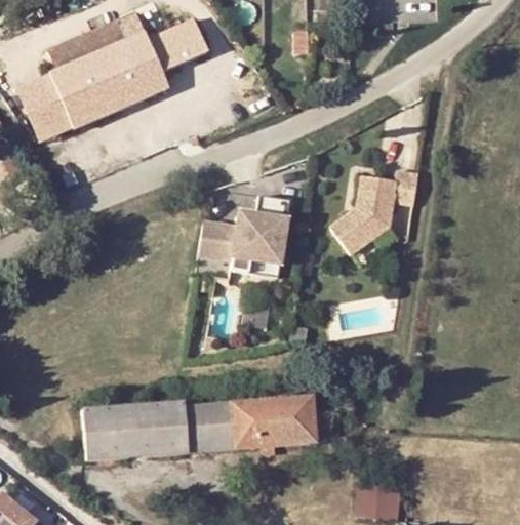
[(49,47),(57,68),(129,36),(120,15),(49,47)]
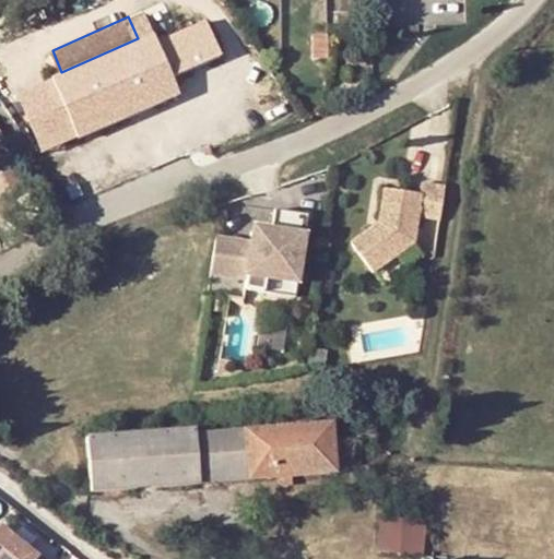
[(61,72),(56,74),(82,137),(180,93),(173,74),(222,52),(207,18),(157,40),(154,32),(138,38),(61,72)]
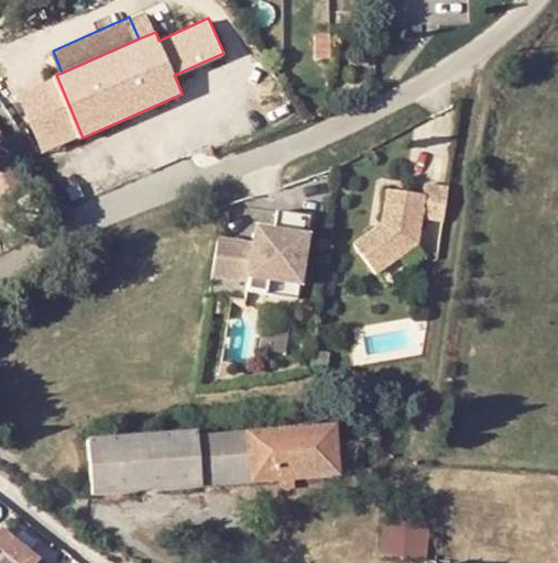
[(0,144),(13,144),(0,124),(0,144)]
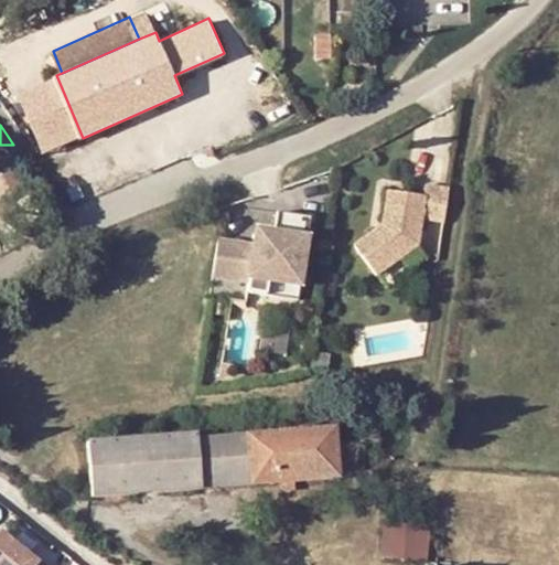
[(385,225),(358,247),(379,278),(420,247),(425,221),(447,224),(452,190),(428,187),(427,199),(390,193),(385,225)]
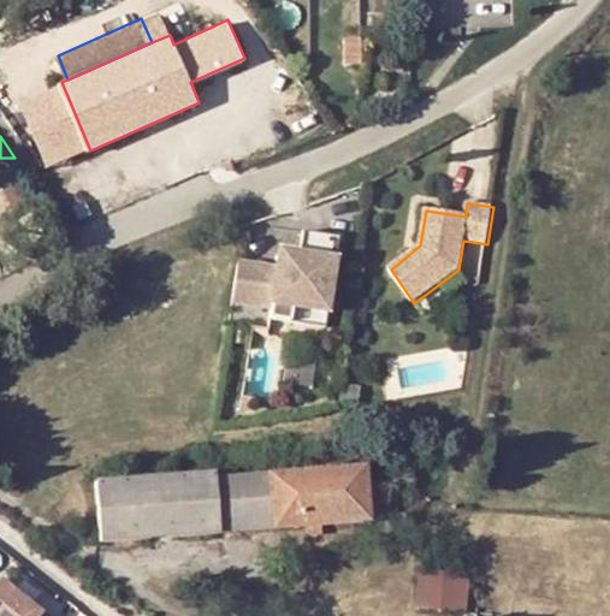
[(243,264),(236,304),(276,311),(274,321),(330,329),(343,240),(308,234),(305,258),(285,254),(283,271),(243,264)]
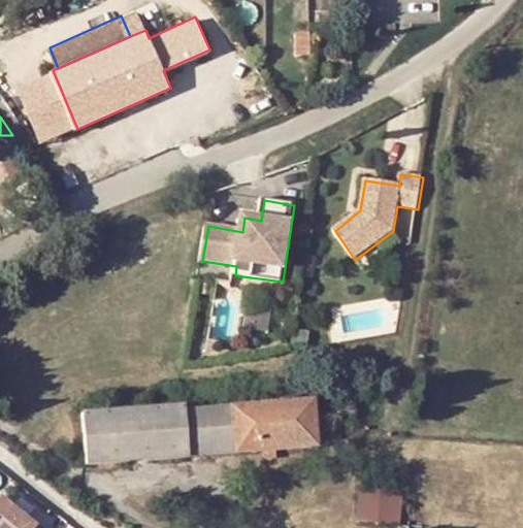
[(234,406),(236,454),(317,449),(315,401),(234,406)]
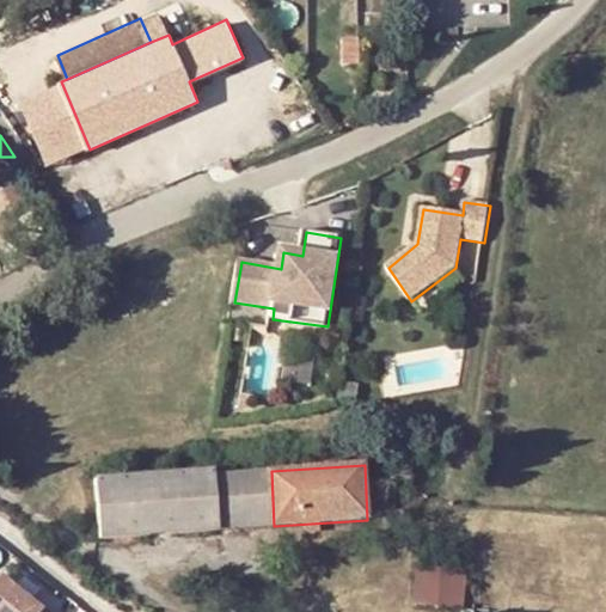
[(219,528),(218,473),(218,469),(96,472),(98,537),(219,528)]
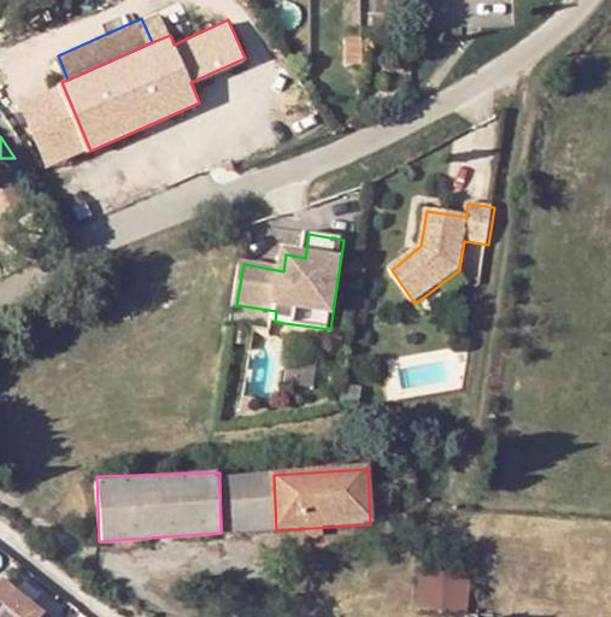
[(274,475),(262,476),(219,477),(221,533),(276,530),(274,475)]
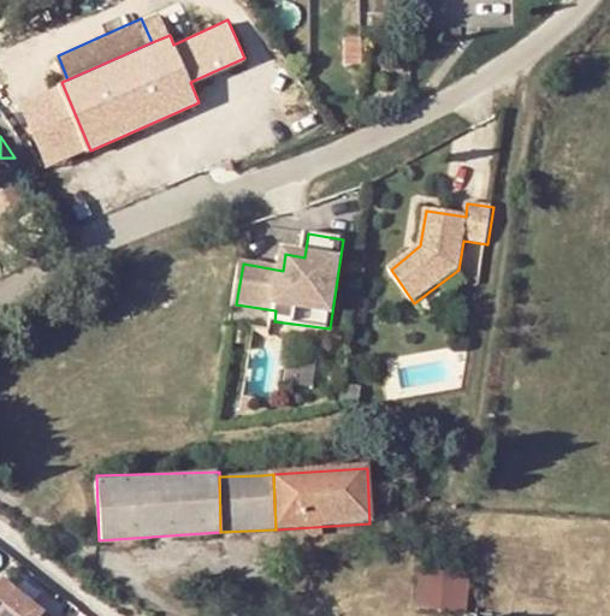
[(415,606),(465,611),(469,563),(421,561),(415,606)]
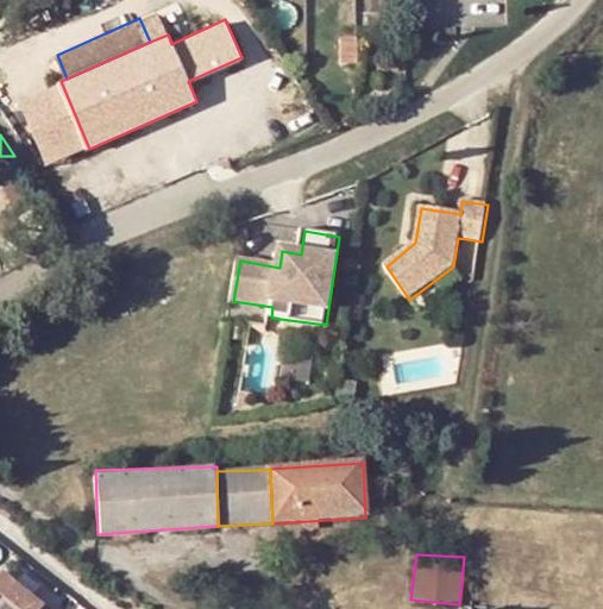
[(41,608),(0,575),(0,608),(41,608)]
